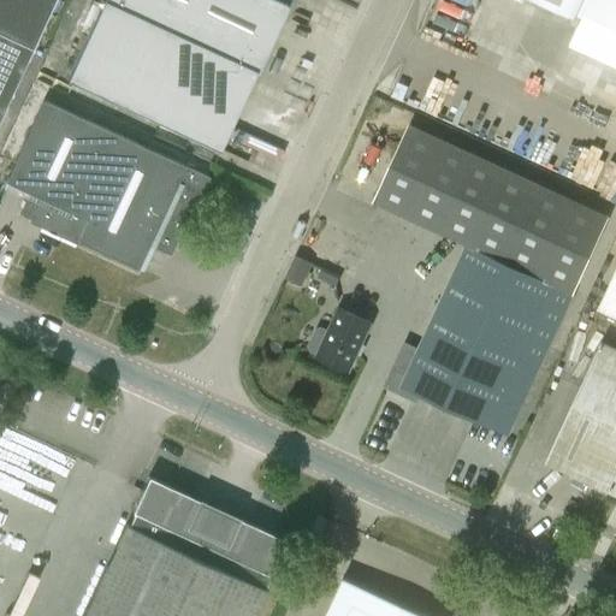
[(0,0),(0,18),(37,36),(54,0),(0,0)]
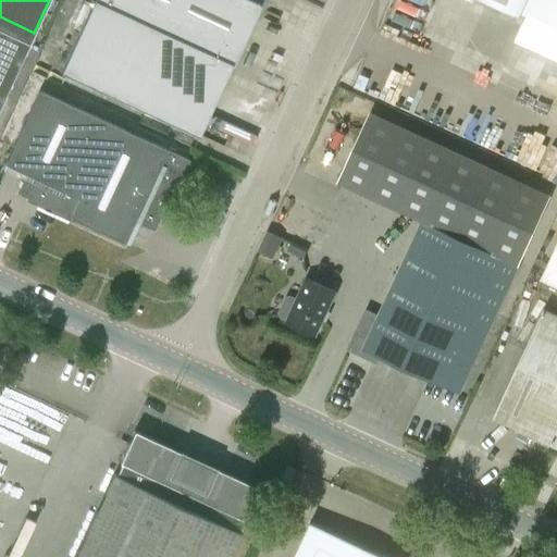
[(233,65),(261,4),(250,0),(93,0),(60,72),(198,136),(231,64),(233,65)]
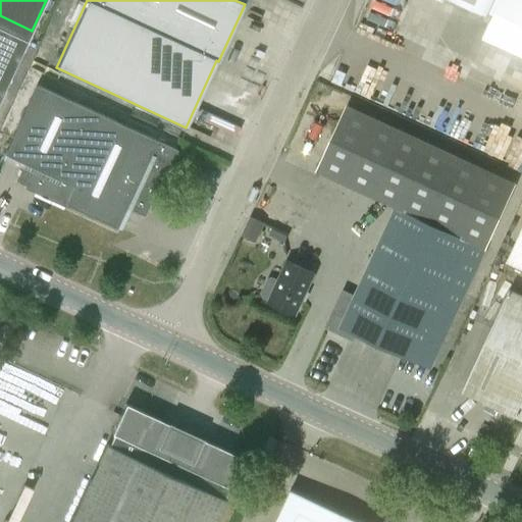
[(521,0),(452,0),(486,16),(493,0),(501,0),(484,37),(521,53),(521,0)]
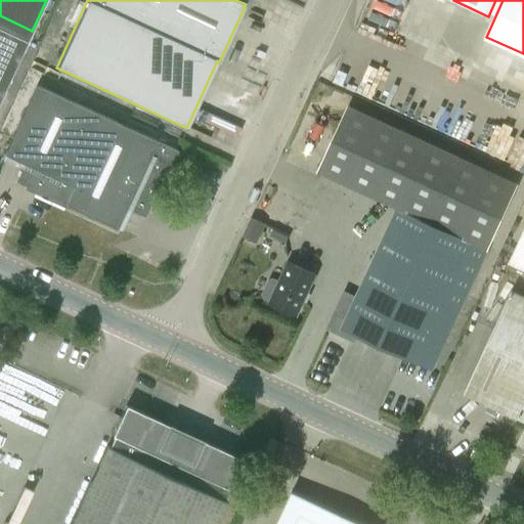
[(0,99),(32,31),(0,15),(0,99)]
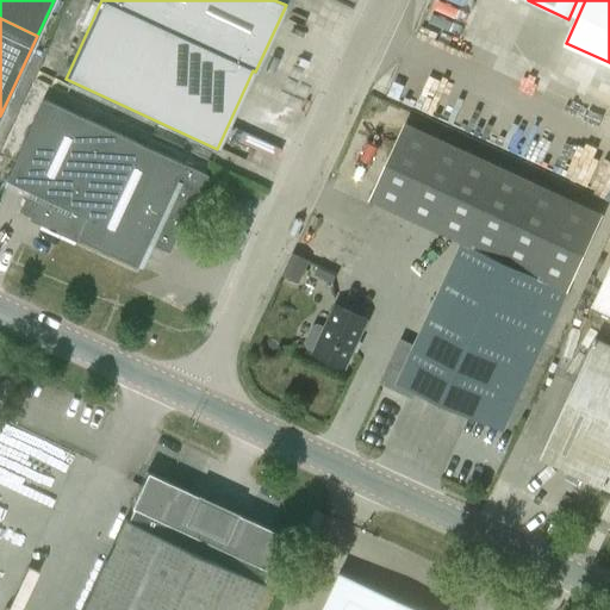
[(70,213),(109,130),(43,99),(5,180),(29,191),(24,201),(19,212),(36,219),(35,223),(60,235),(76,242),(78,238),(76,238),(85,221),(70,213)]
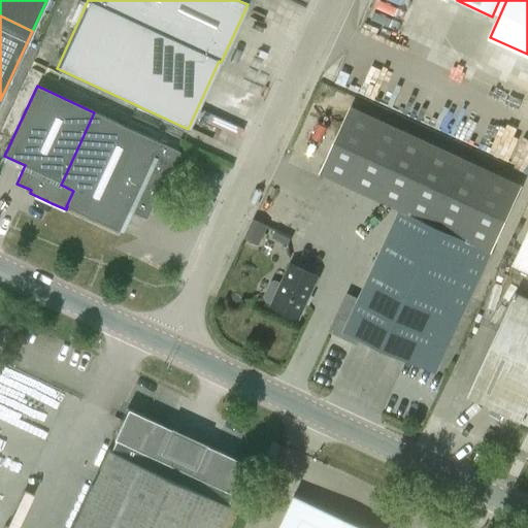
[(66,206),(67,206),(118,230),(127,209),(145,219),(156,197),(159,198),(179,152),(94,112),(61,185),(73,191),(66,206)]
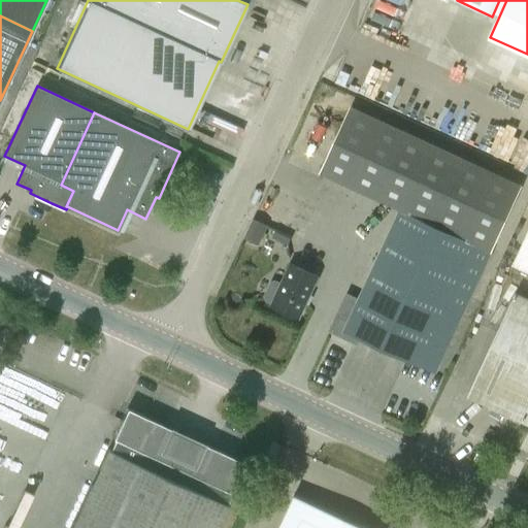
[(348,294),(330,331),(357,343),(359,337),(435,372),(491,251),(400,209),(359,299),(348,294)]
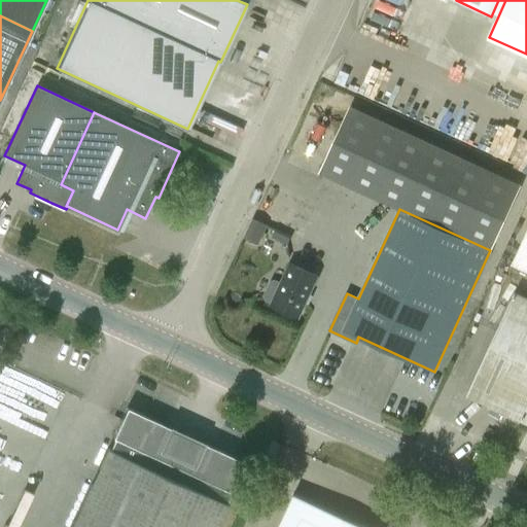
[(265,224),(253,219),(244,238),(255,243),(265,224)]
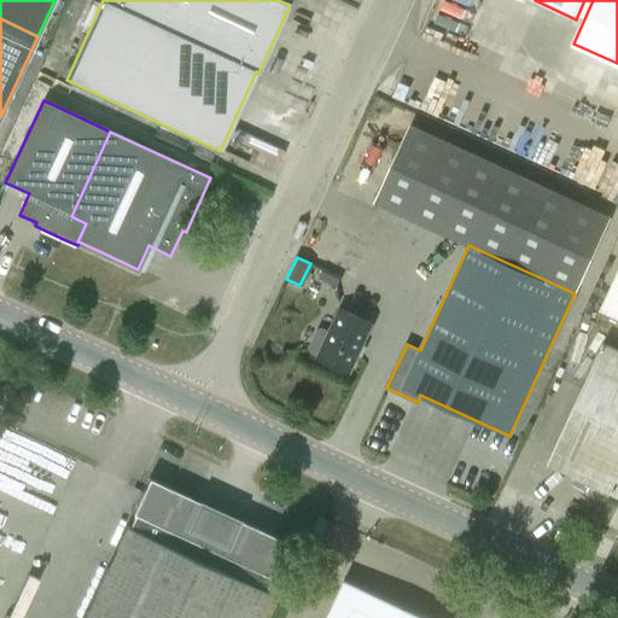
[(617,269),(600,310),(617,319),(617,269)]
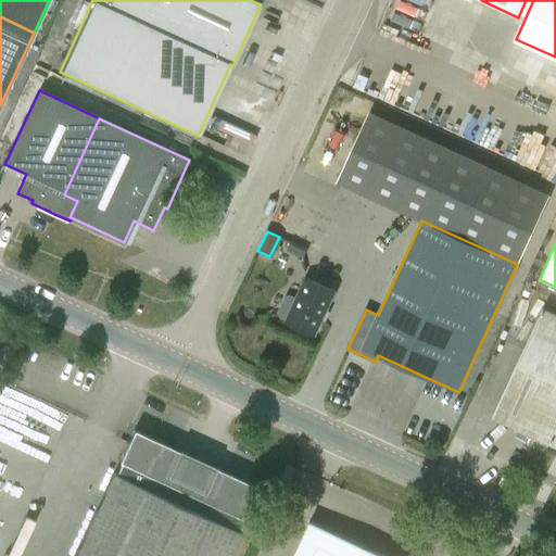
[(335,291),(306,278),(297,299),(287,294),(277,315),(288,319),(287,321),(314,335),(335,291)]
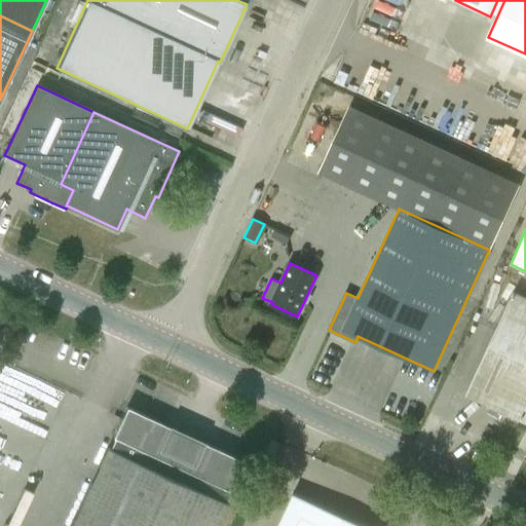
[(466,395),(487,404),(525,422),(525,297),(514,292),(466,395)]
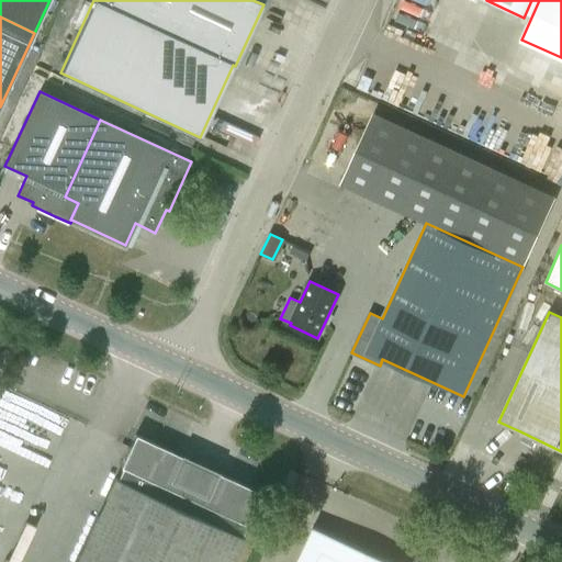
[(188,459),(184,458),(136,436),(137,435),(135,435),(130,447),(121,467),(123,468),(117,480),(115,479),(76,561),(232,561),(244,538),(240,537),(246,525),(248,526),(263,494),(262,493),(262,494),(211,470),(211,471),(205,469),(208,464),(199,460),(197,465),(187,460),(188,459)]
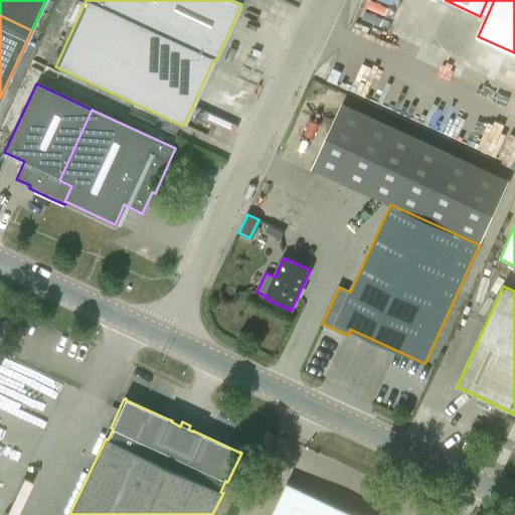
[(357,514),(288,483),(272,514),(357,514)]
